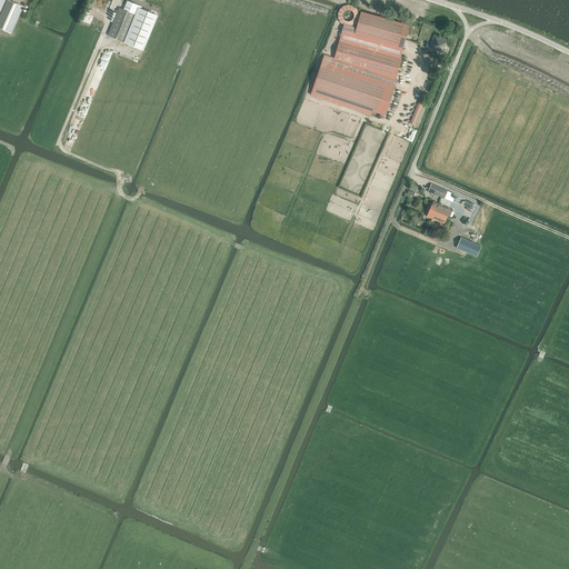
[(8,0),(7,0),(0,17),(0,28),(11,33),(23,7),(8,0)]
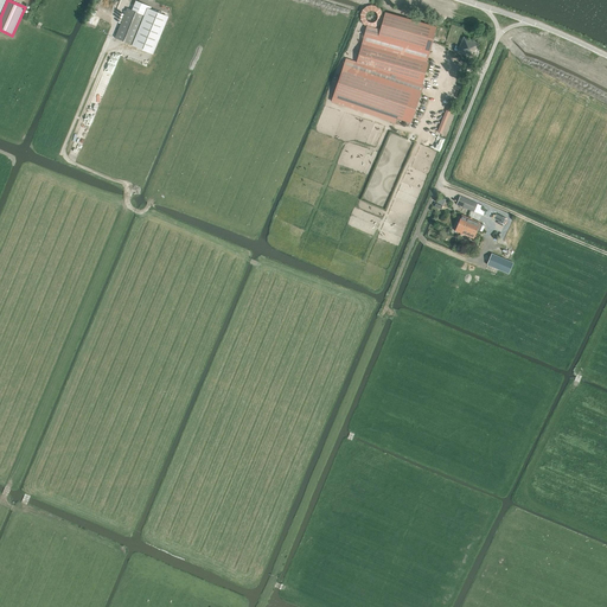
[(383,16),(383,13),(382,11),(381,8),(379,7),(378,6),(376,5),(374,4),(371,4),(369,4),(366,5),(364,6),(363,7),(362,8),(360,11),(360,13),(359,16),(360,18),(360,20),(362,21),(364,24),(365,25),(368,26),(370,26),(371,26),(374,26),(376,25),(378,24),(379,23),(381,21),(382,19),(383,18),(383,16)]
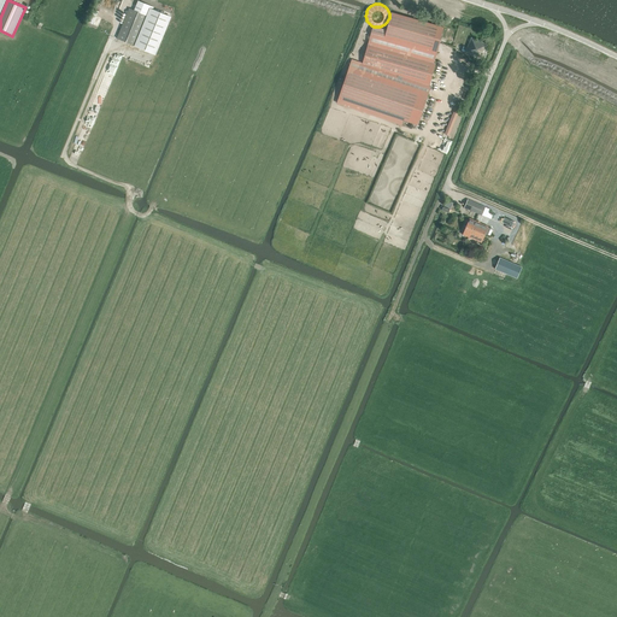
[(129,9),(117,39),(135,46),(147,16),(145,15),(129,9)]
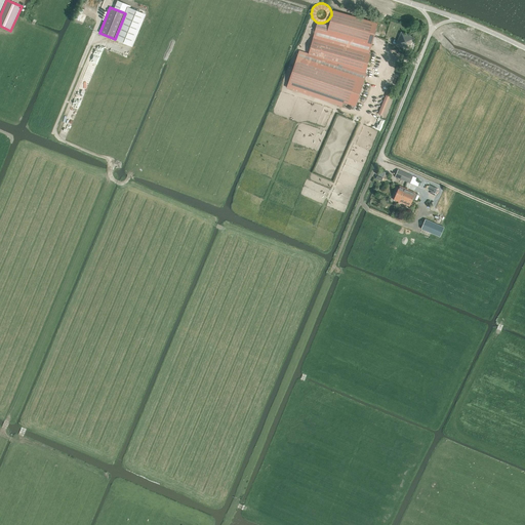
[(125,13),(115,39),(131,46),(145,14),(128,7),(125,13)]
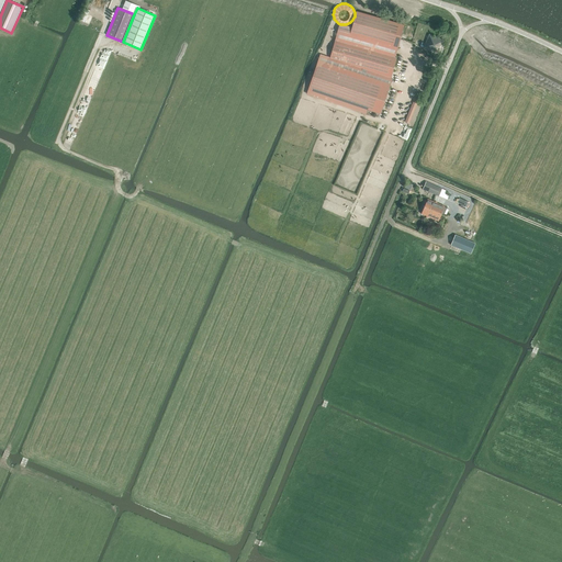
[(352,27),(339,25),(330,57),(374,72),(391,78),(405,25),(357,11),(352,27)]
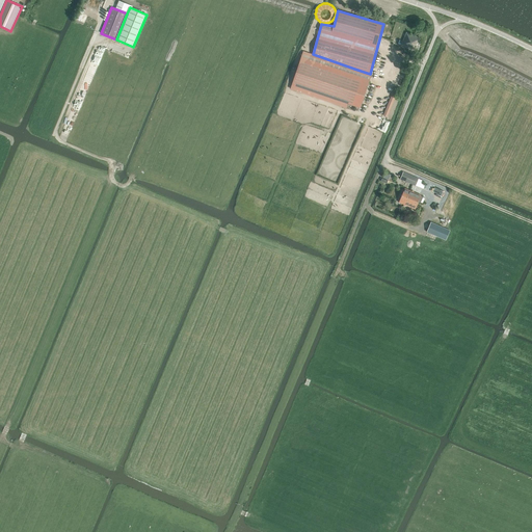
[(400,40),(398,44),(416,51),(421,38),(406,32),(403,42),(400,40)]
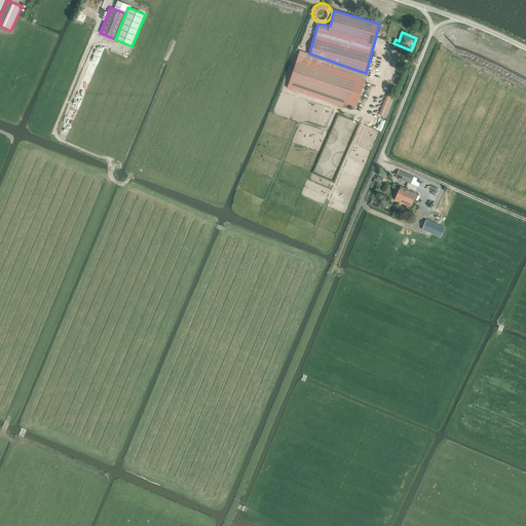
[(366,73),(350,68),(309,53),(300,50),(289,83),(357,107),(368,73),(366,73)]
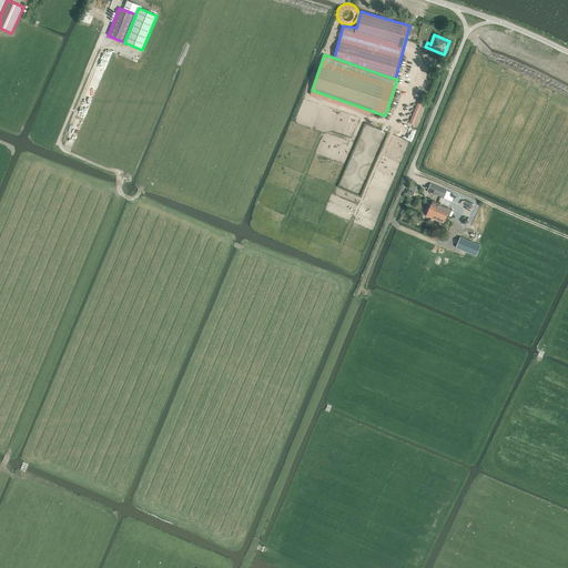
[(421,99),(411,123),(414,125),(424,100),(421,99)]
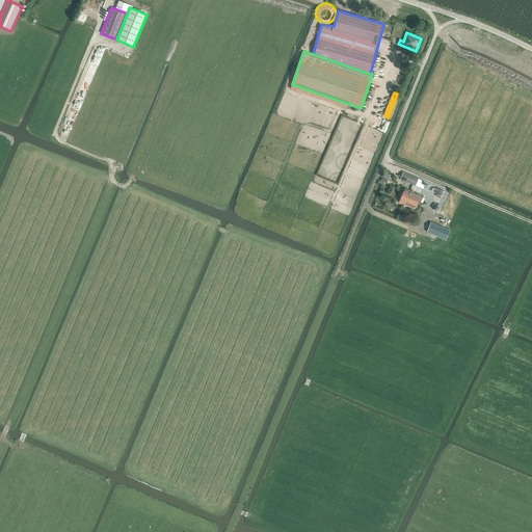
[(400,179),(416,185),(417,182),(419,182),(420,182),(421,182),(421,180),(420,180),(418,179),(418,178),(403,171),(400,179)]
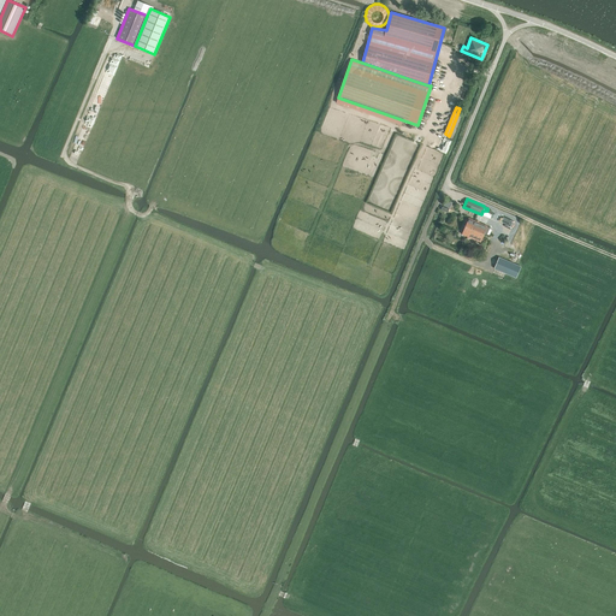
[(469,218),(462,235),(468,237),(467,238),(469,238),(469,237),(480,242),(487,226),(469,218)]
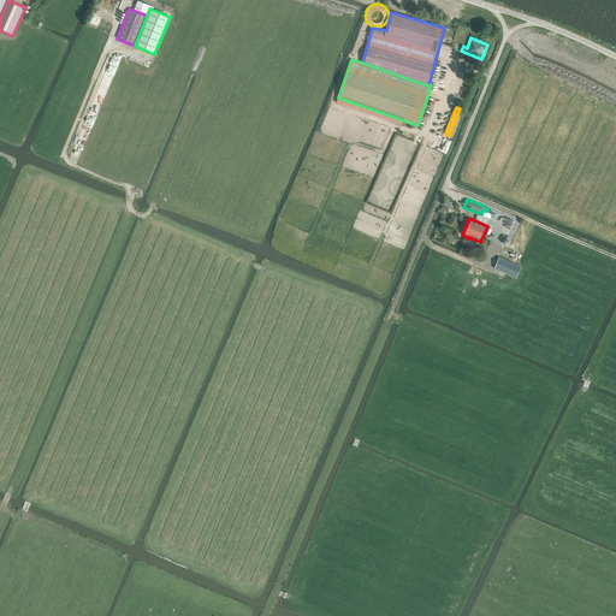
[(499,258),(495,268),(502,272),(507,273),(516,278),(521,267),(519,266),(517,265),(499,258)]
